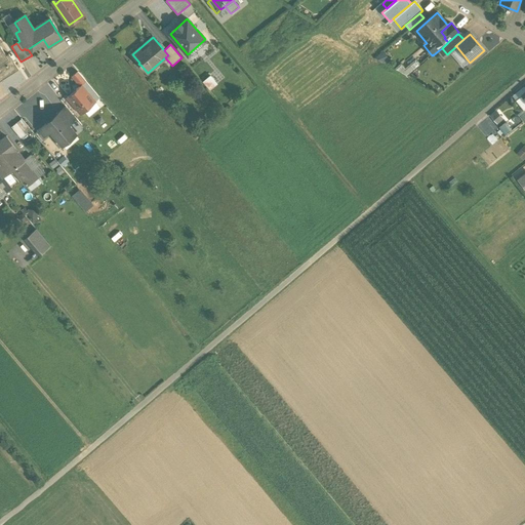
[(0,80),(18,69),(8,54),(6,55),(0,45),(0,80)]
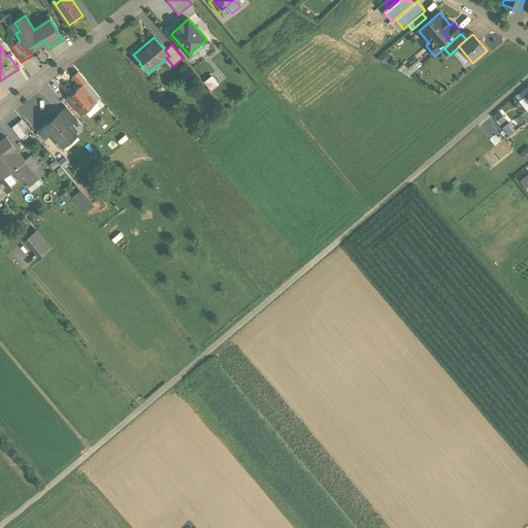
[(472,63),(459,46),(452,53),(466,69),(472,63)]
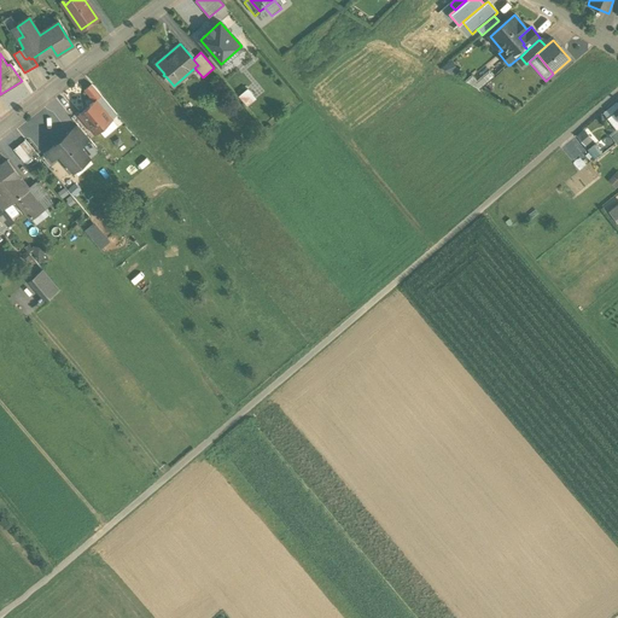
[(92,85),(85,91),(94,101),(95,100),(101,95),(92,85)]
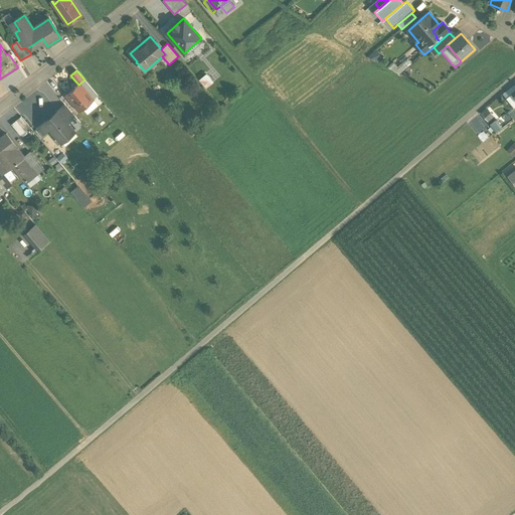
[(197,78),(206,87),(211,79),(203,71),(197,78)]
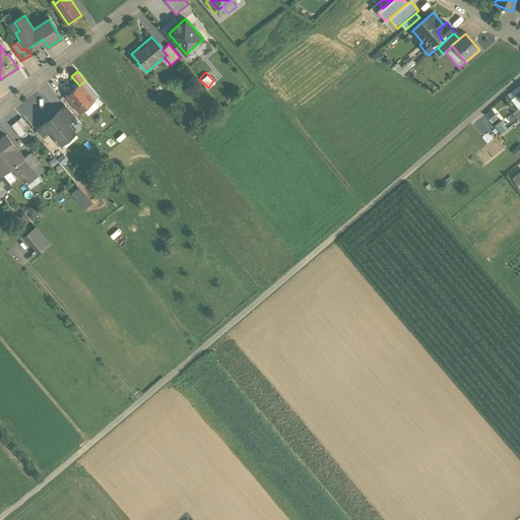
[(80,84),(79,85),(66,95),(80,113),(81,111),(94,101),(80,84)]
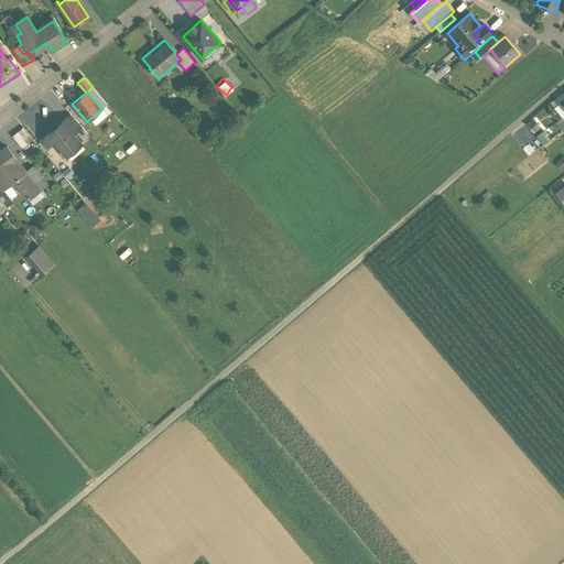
[(79,128),(69,117),(69,116),(63,121),(73,133),(79,128)]
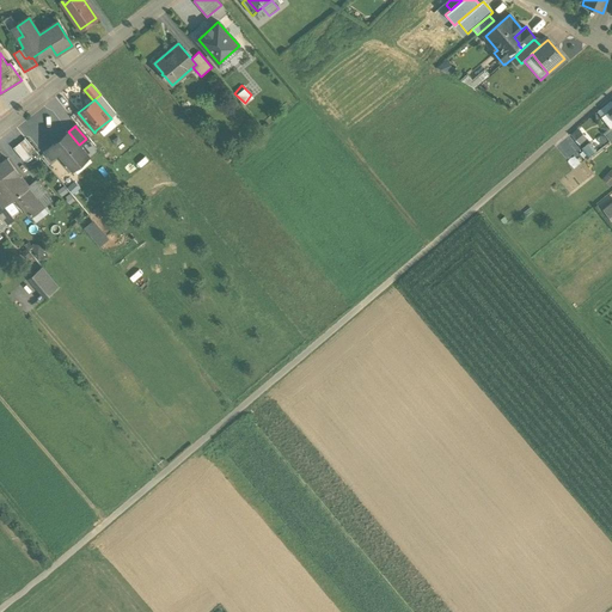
[(576,146),(586,141),(580,129),(570,133),(576,146)]
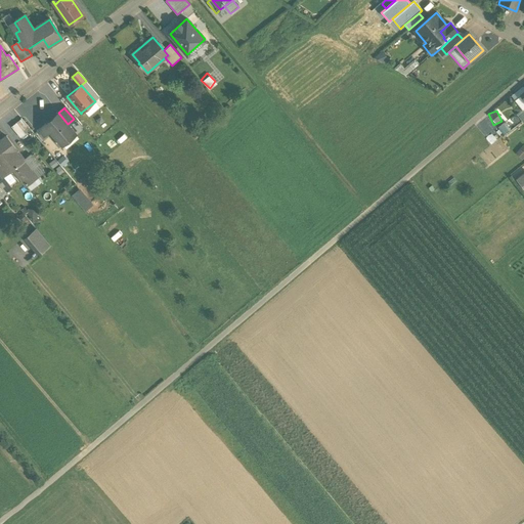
[(68,124),(58,113),(45,124),(50,131),(61,144),(75,133),(68,124)]
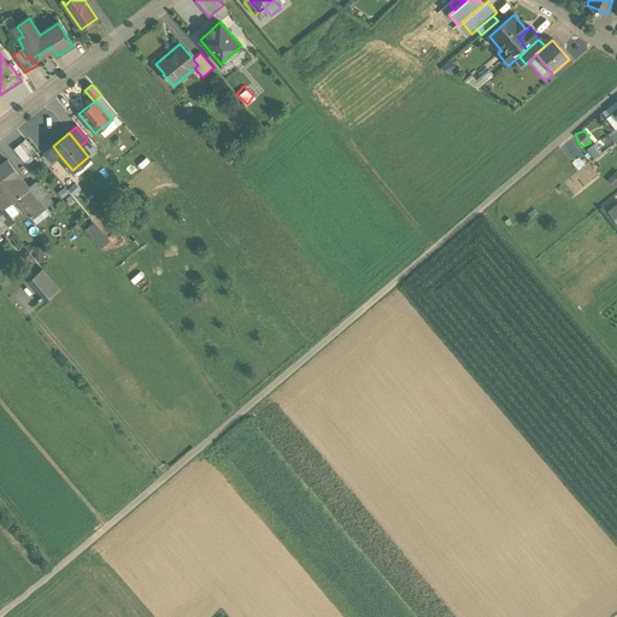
[(34,150),(25,140),(19,144),(28,154),(34,150)]
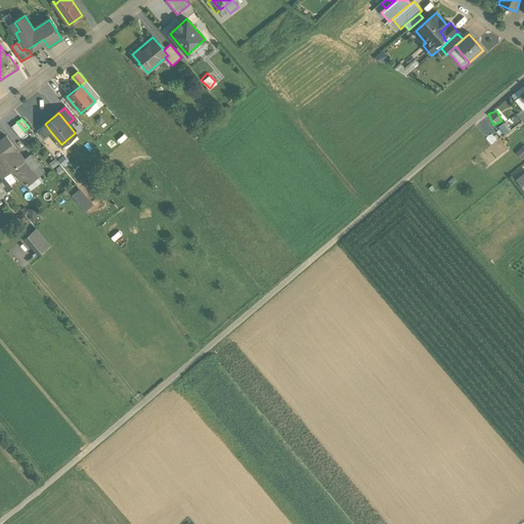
[(509,128),(503,121),(497,126),(504,133),(509,128)]
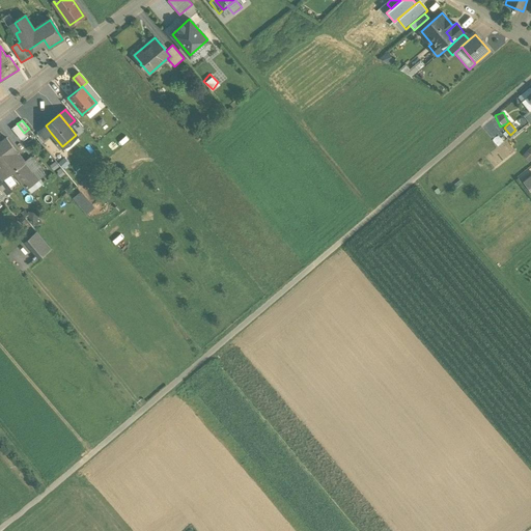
[(24,133),(17,123),(11,129),(21,139),(26,135),(24,133)]
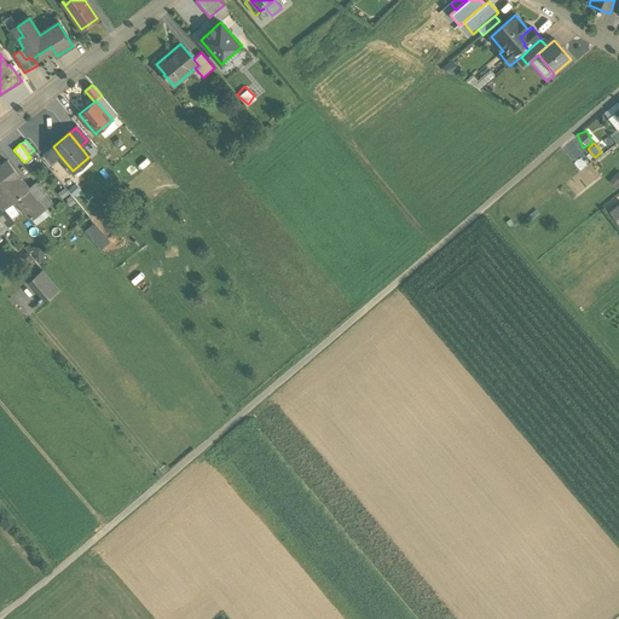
[(53,146),(46,152),(46,154),(52,161),(59,155),(53,146)]
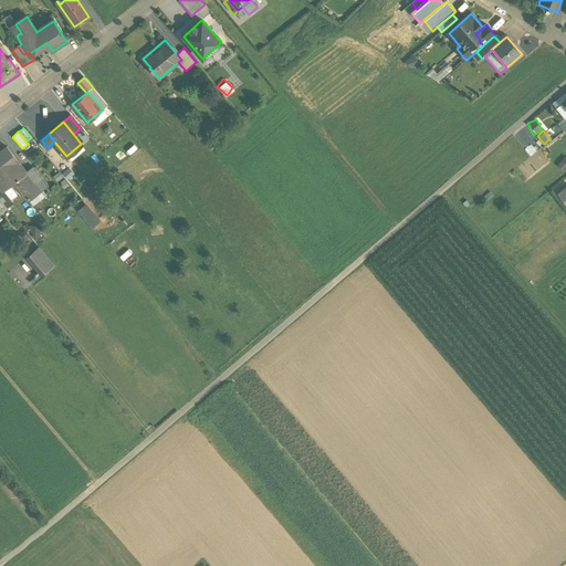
[(27,173),(7,147),(0,152),(0,176),(1,176),(9,186),(10,186),(16,182),(27,173)]
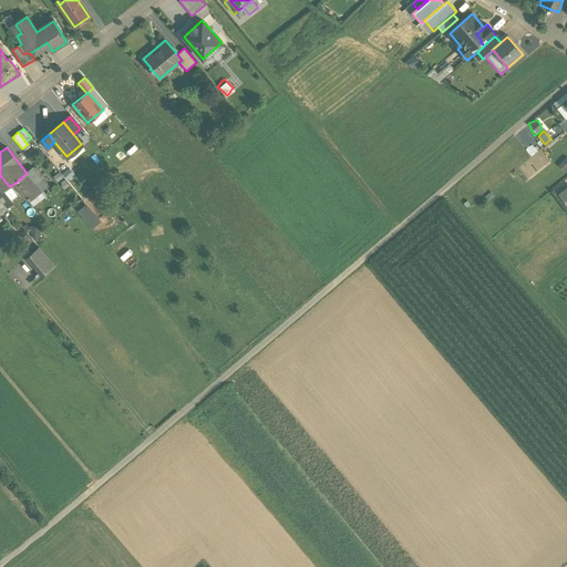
[(27,173),(16,183),(28,199),(47,185),(33,167),(27,173)]
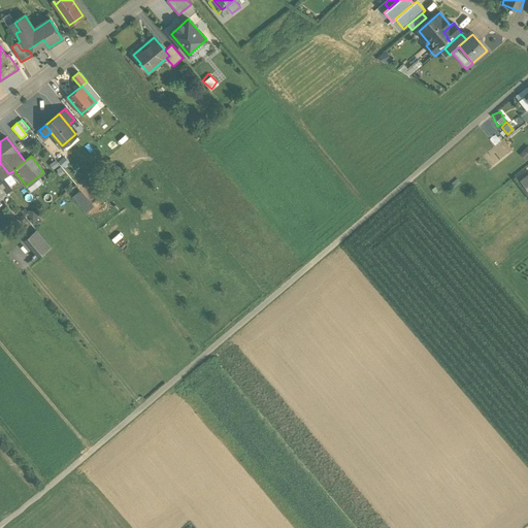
[(8,173),(1,164),(0,164),(0,174),(0,175),(3,178),(8,173)]
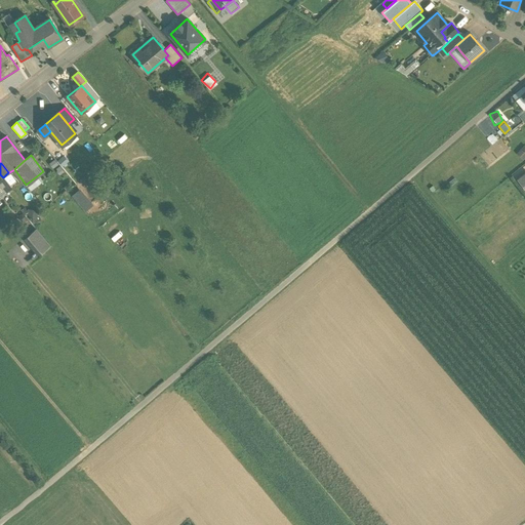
[(3,177),(0,174),(0,184),(7,193),(11,189),(3,177)]
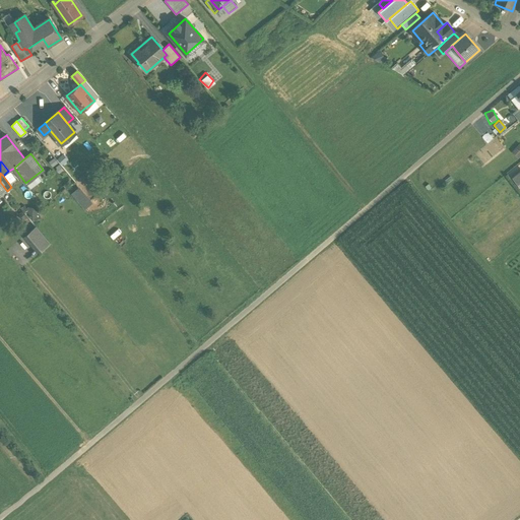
[(81,185),(73,192),(85,208),(94,202),(81,185)]
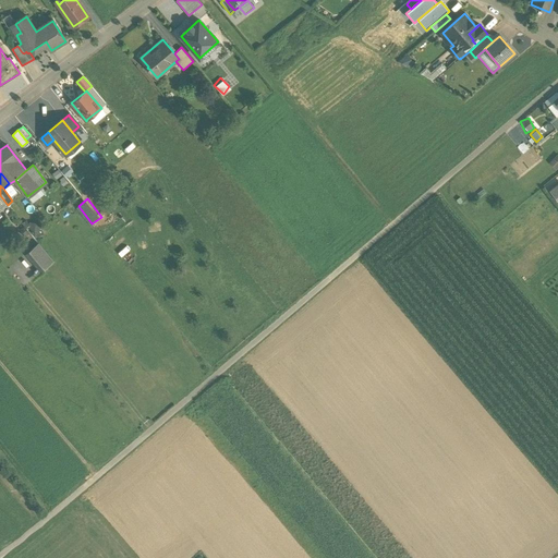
[(53,261),(38,243),(28,251),(44,269),(53,261)]
